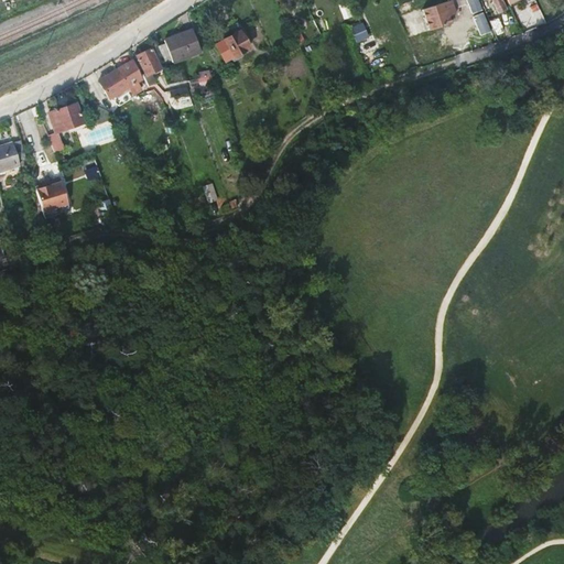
[(444,0),(424,9),(434,29),(459,17),(456,11),(454,6),(457,3),(455,0),(444,0)]
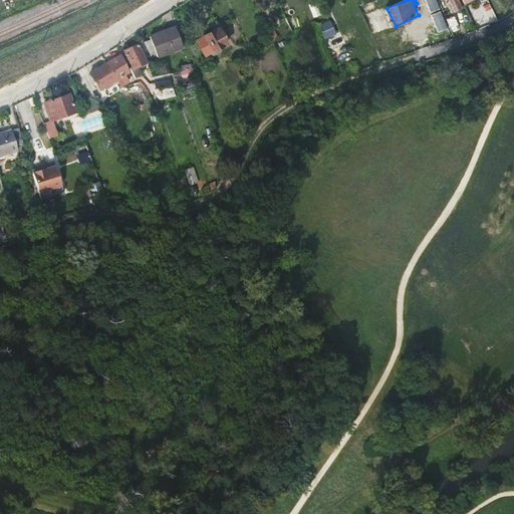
[(458,0),(449,0),(455,11),(462,8),(458,0)]
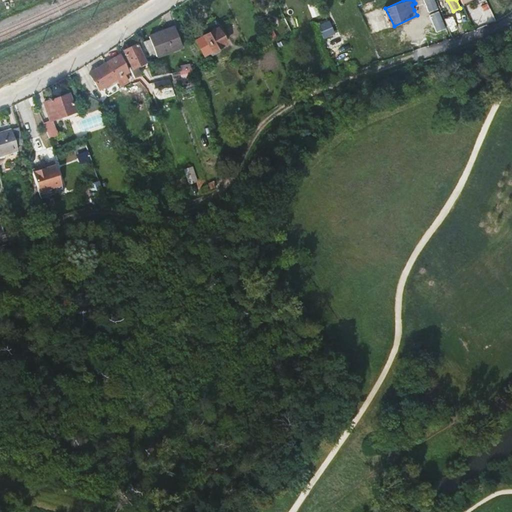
[(446,19),(450,30),(457,27),(452,16),(446,19)]
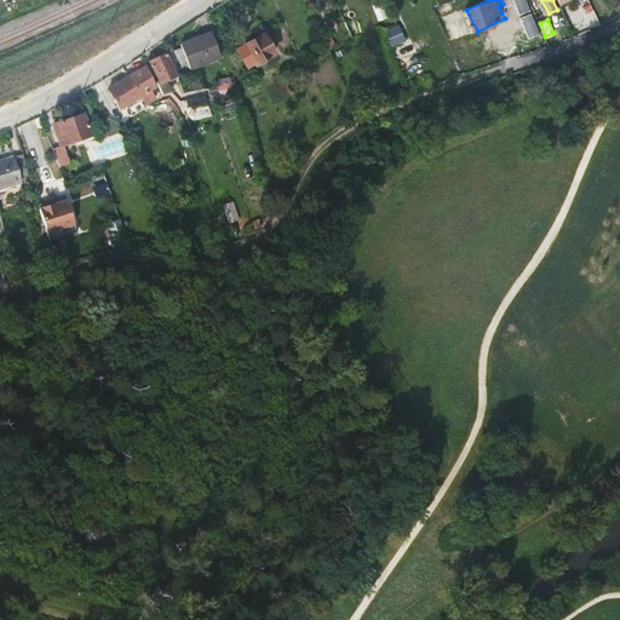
[(386,30),(394,45),(406,40),(399,24),(386,30)]
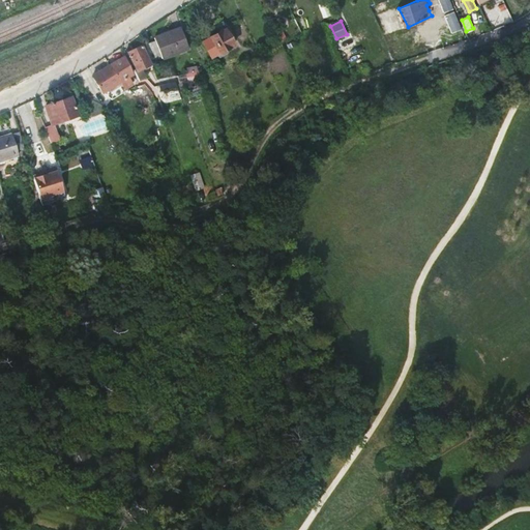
[(145,46),(151,61),(163,57),(163,59),(189,49),(181,28),(155,38),(156,41),(145,46)]
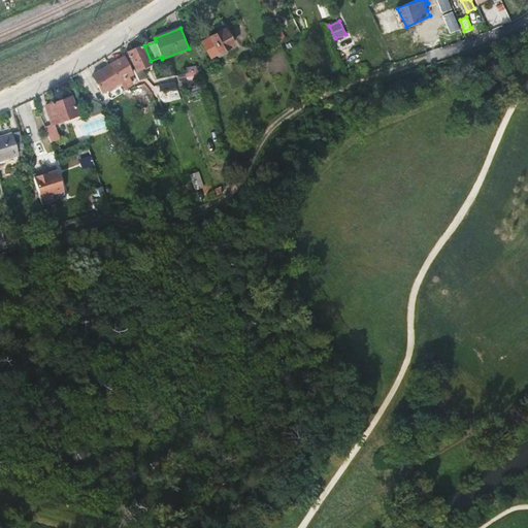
[(278,41),(279,42),(284,40),(278,28),(273,31),(278,41)]
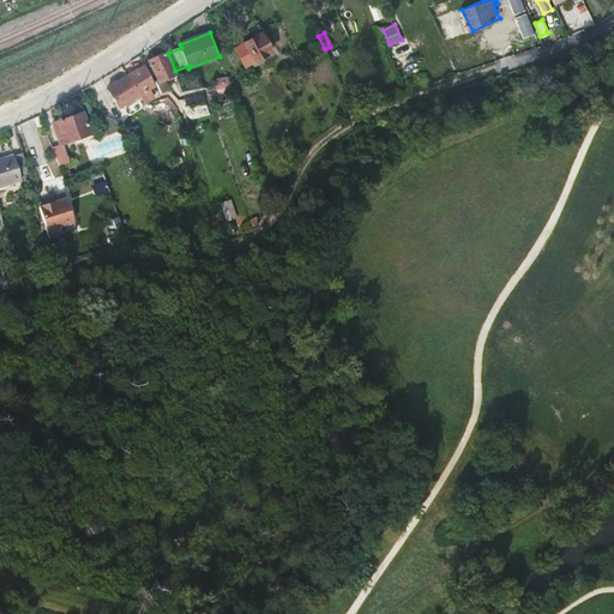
[(262,35),(235,50),(244,68),(271,53),(262,35)]
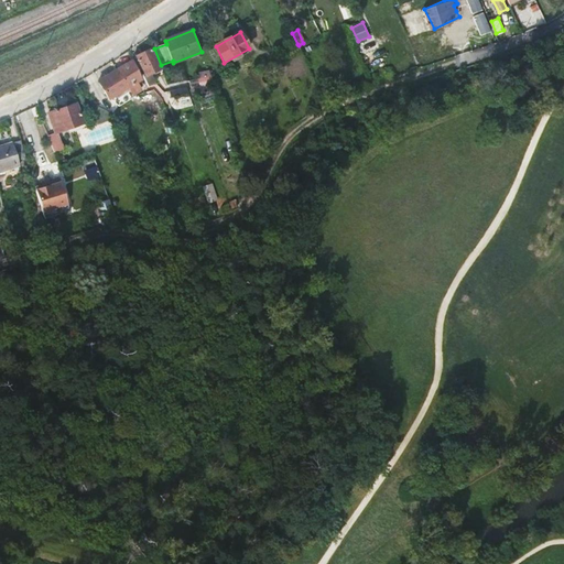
[(283,50),(288,58),(302,52),(299,45),(297,44),(283,50)]
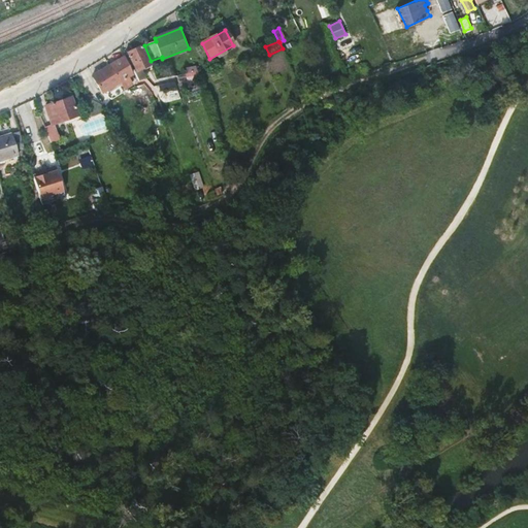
[(128,53),(135,68),(134,68),(140,80),(147,78),(143,70),(140,71),(139,69),(146,66),(147,68),(153,66),(151,61),(144,45),(144,44),(128,53)]
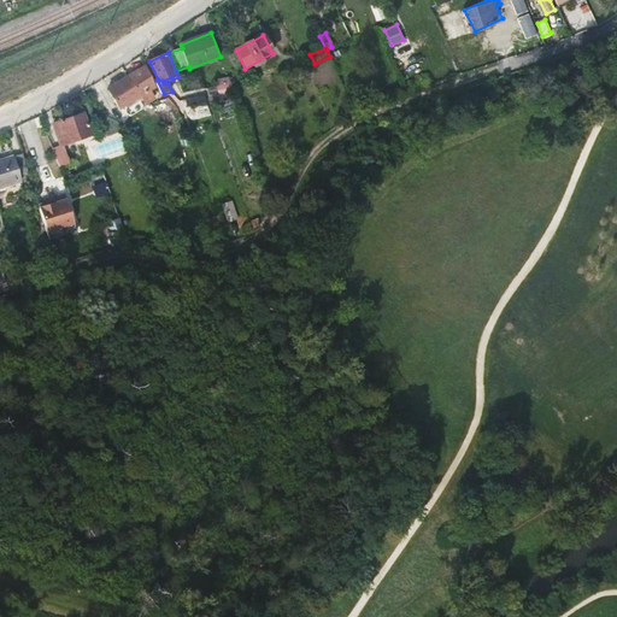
[(128,76),(140,94),(145,104),(157,95),(151,88),(157,84),(145,66),(128,76)]
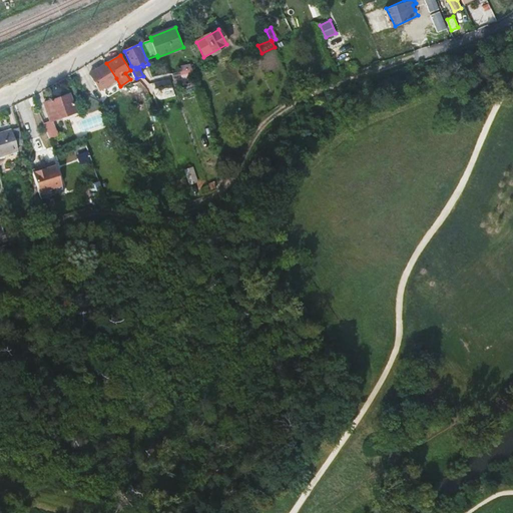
[(90,73),(99,89),(116,78),(106,63),(90,73)]
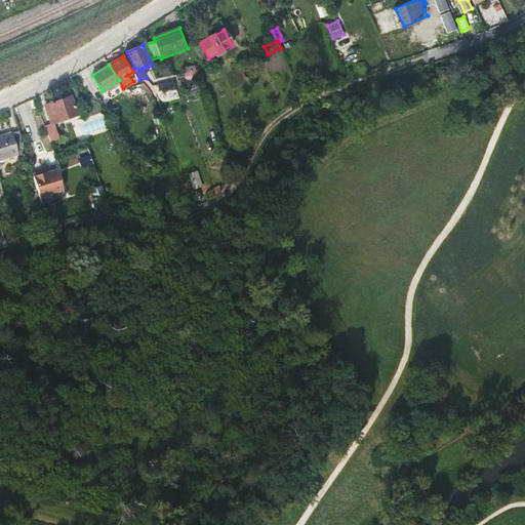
[(174,75),(176,80),(199,76),(197,70),(174,75)]
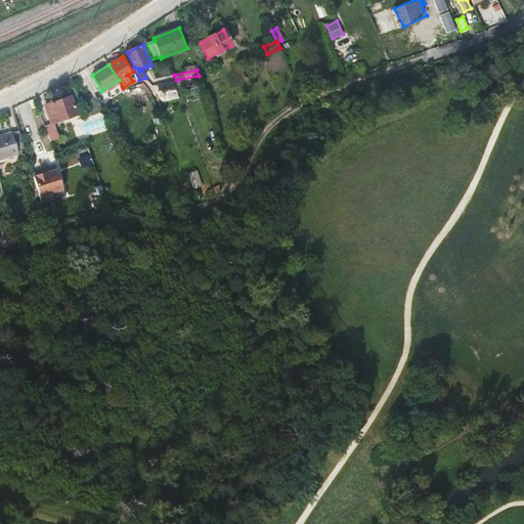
[(174,80),(153,84),(158,89),(176,85),(174,80)]
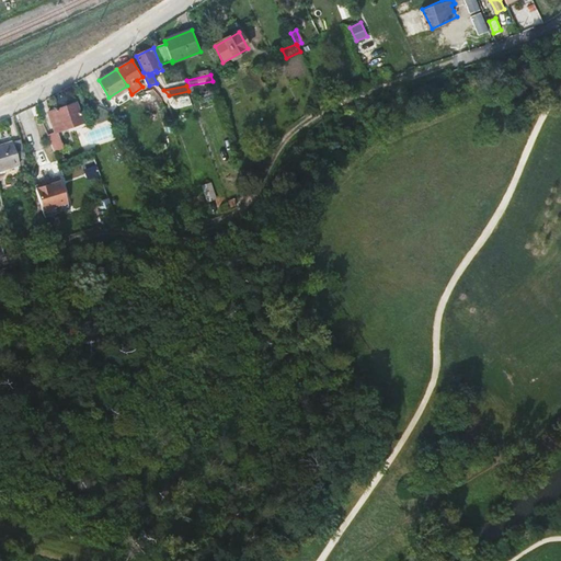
[(145,92),(149,102),(163,99),(155,89),(145,92)]
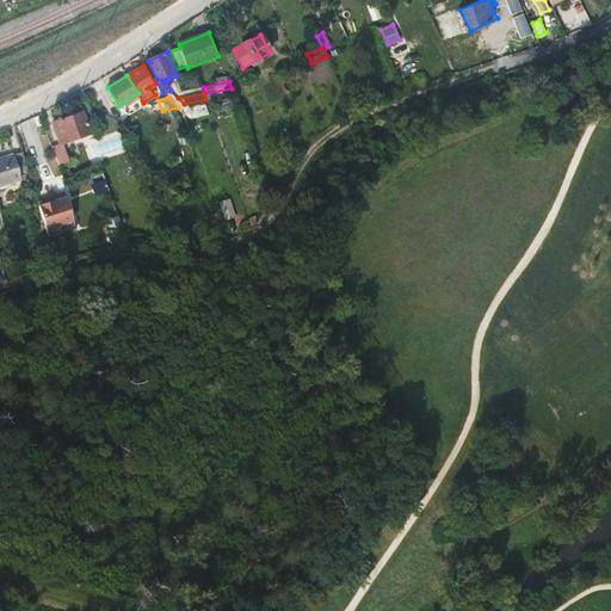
[(82,111),(53,122),(60,144),(91,134),(82,111)]
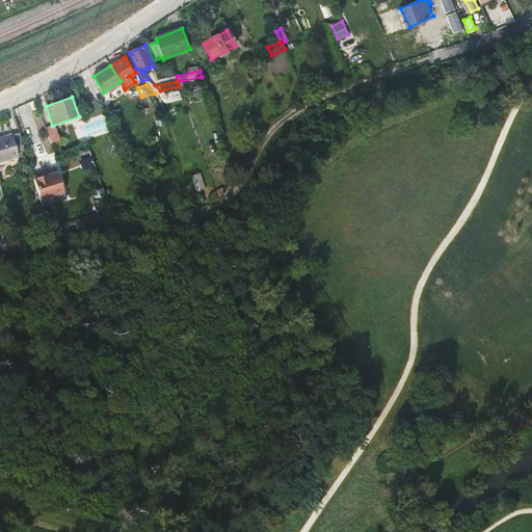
[(0,138),(0,161),(16,158),(16,155),(26,152),(22,137),(21,135),(10,138),(10,136),(0,138)]
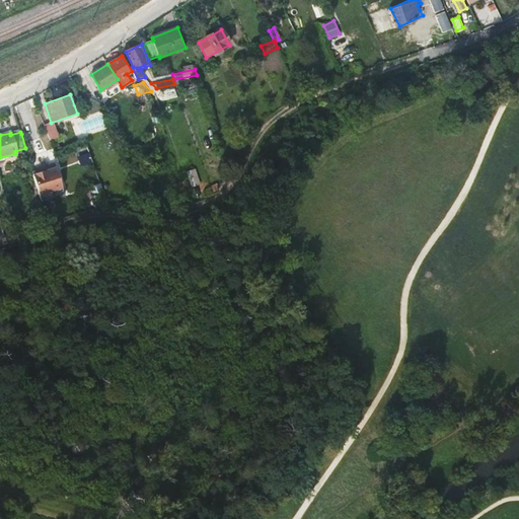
[(56,167),(33,174),(40,196),(51,192),(52,198),(64,195),(56,167)]
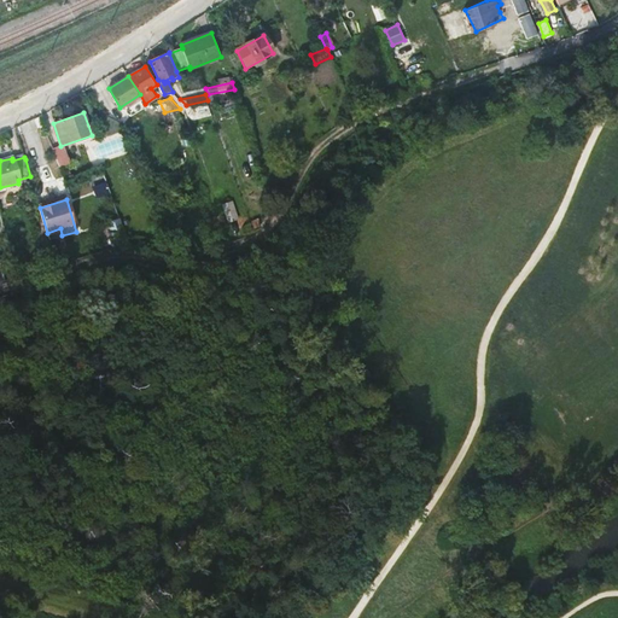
[(234,205),(227,208),(232,226),(242,222),(234,205)]
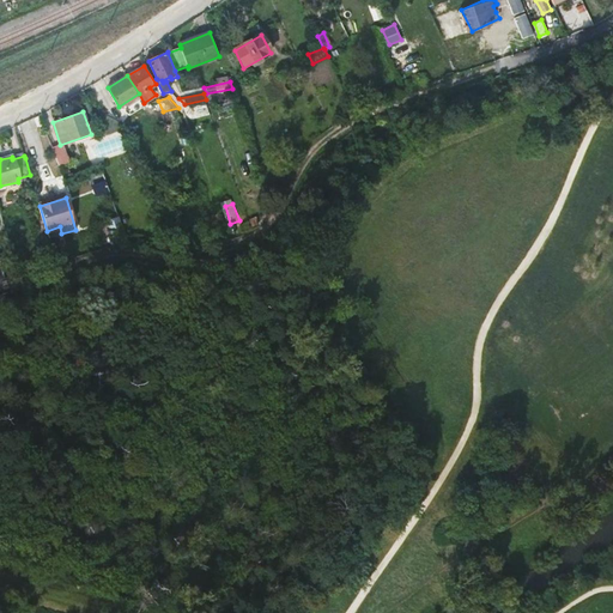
[(122,217),(109,218),(110,236),(123,235),(122,217)]
